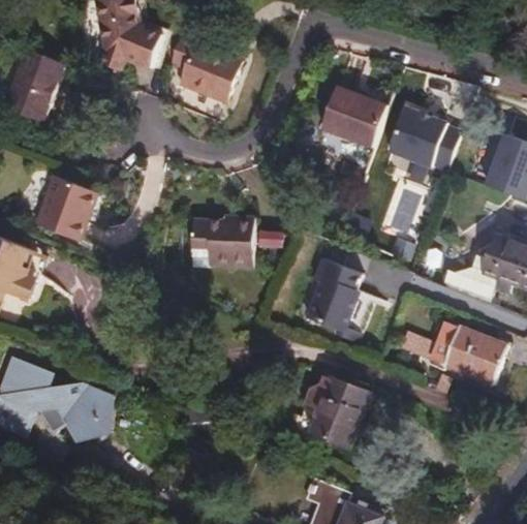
[(107,52),(104,61),(124,68),(129,56),(154,66),(167,32),(142,22),(141,18),(147,17),(143,0),(99,0),(107,52)]
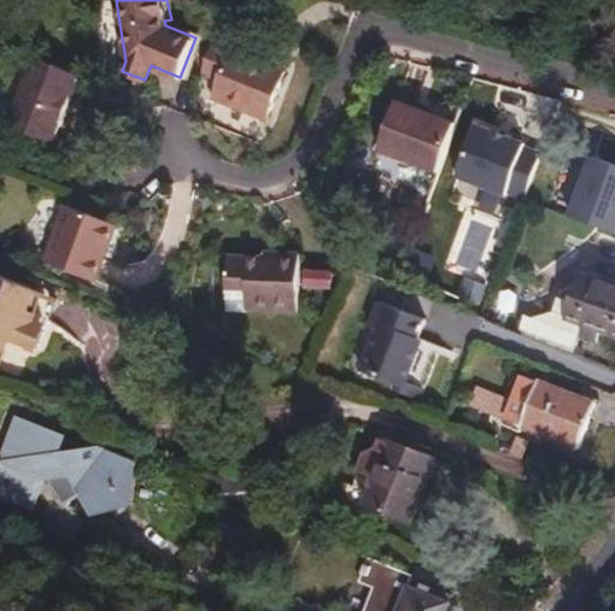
[(203,69),(221,76),(233,45),(216,37),(203,69)]
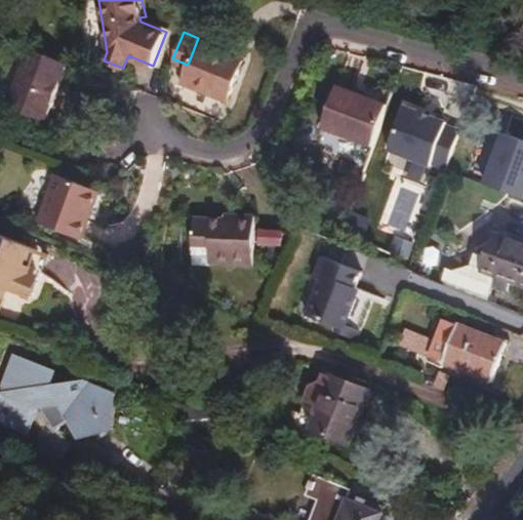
[(233,98),(249,57),(198,38),(188,65),(182,79),(233,98)]
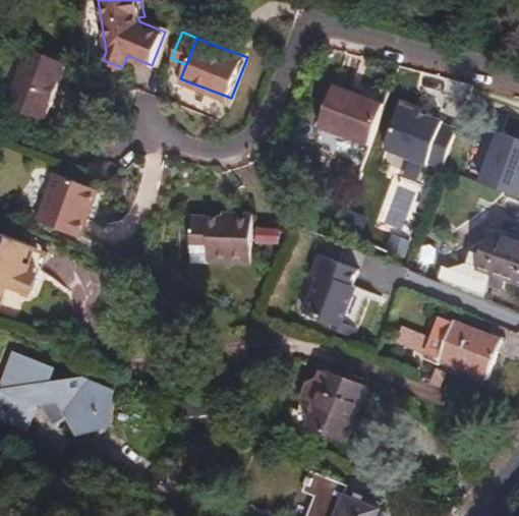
[(0,80),(0,102),(7,105),(29,53),(13,47),(0,80)]
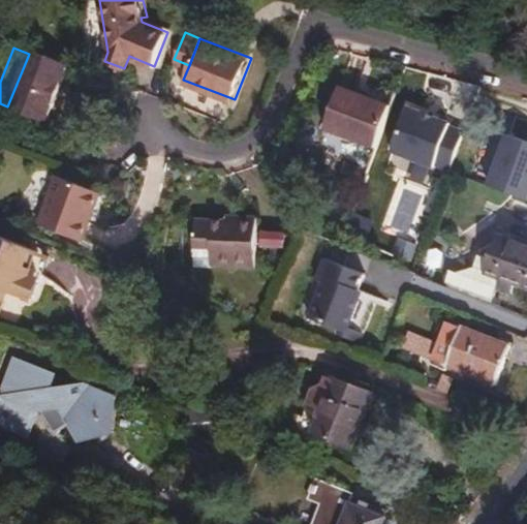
[(60,86),(68,64),(31,49),(29,54),(7,106),(6,109),(44,124),(60,86)]
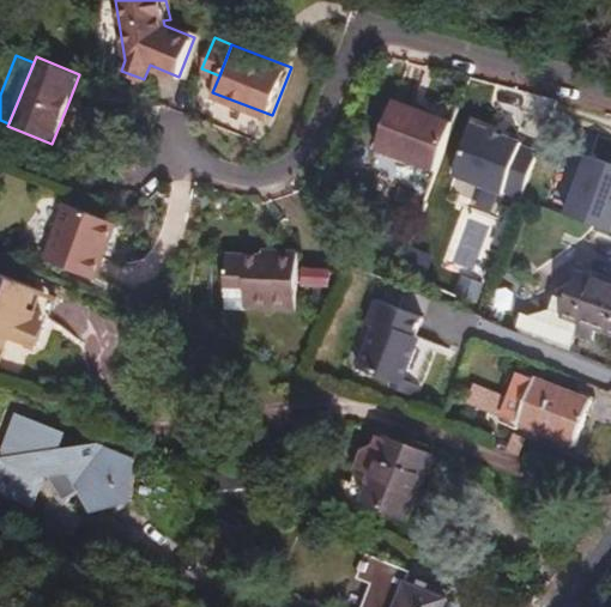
[(439,168),(458,116),(397,93),(377,144),(439,168)]
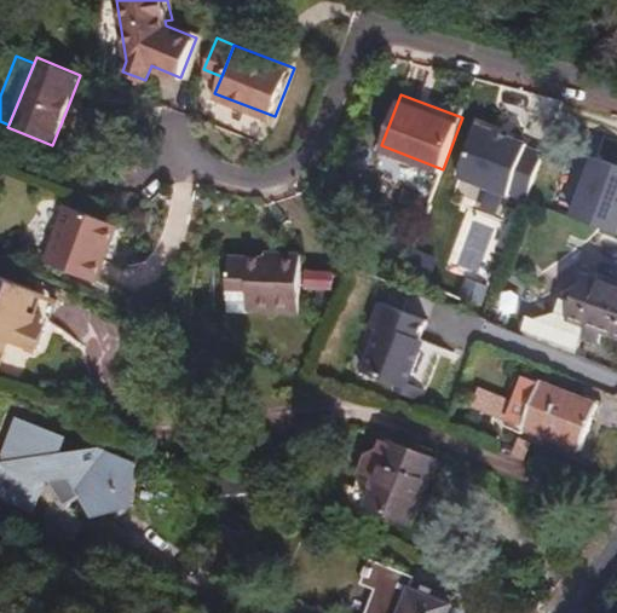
[(70,100),(52,145),(74,151),(88,115),(80,104),(70,100)]
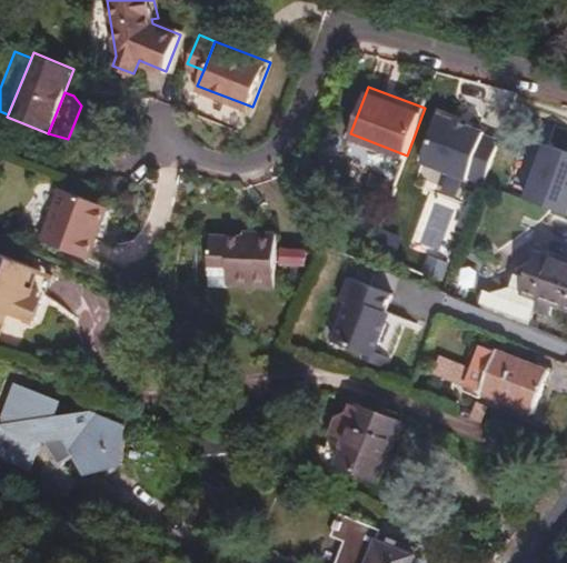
[(433,158),(488,178),(506,132),(449,111),(433,158)]
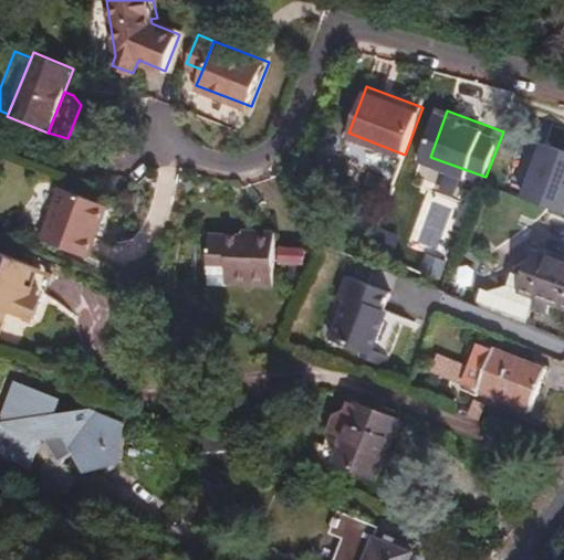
[(563,140),(549,135),(526,191),(563,205),(563,140)]
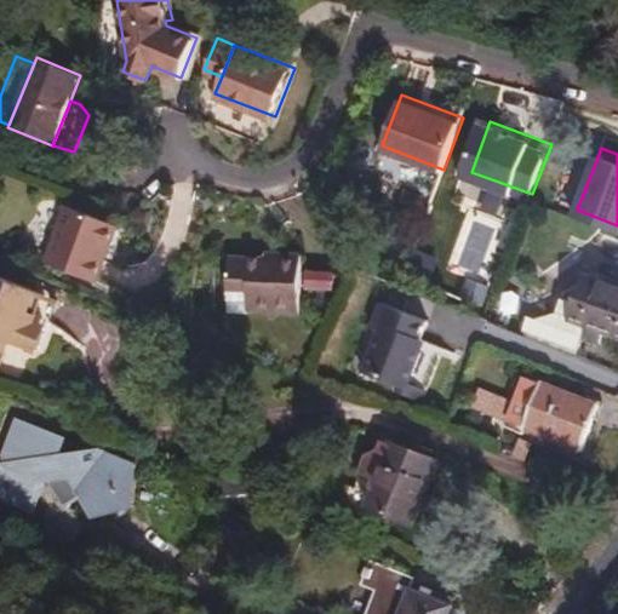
[(62,204),(40,260),(91,281),(114,224),(62,204)]
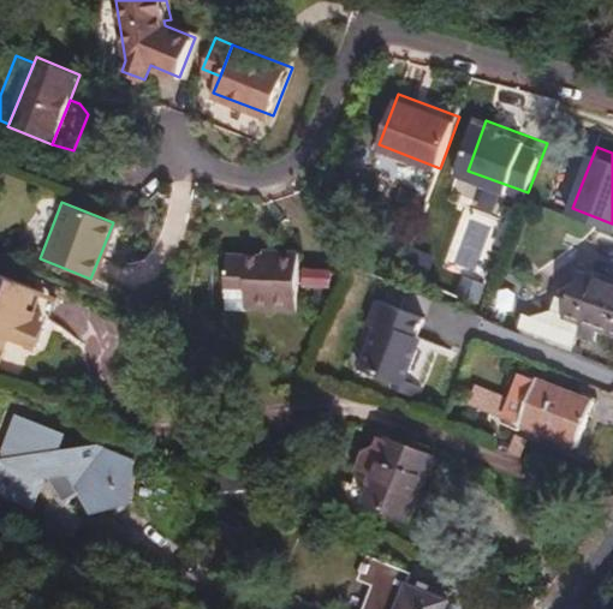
[(239,309),(315,314),(332,274),(293,272),(295,258),(222,256),(221,287),(239,288),(239,299),(239,309)]
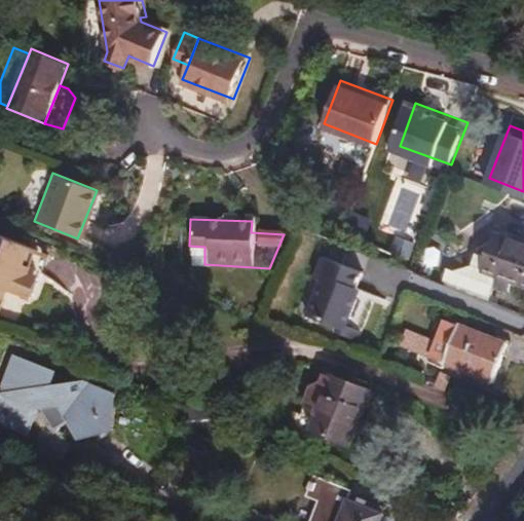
[(492,227),(479,262),(494,267),(490,277),(504,284),(509,272),(523,277),(523,245),(507,238),(509,233),(492,227)]
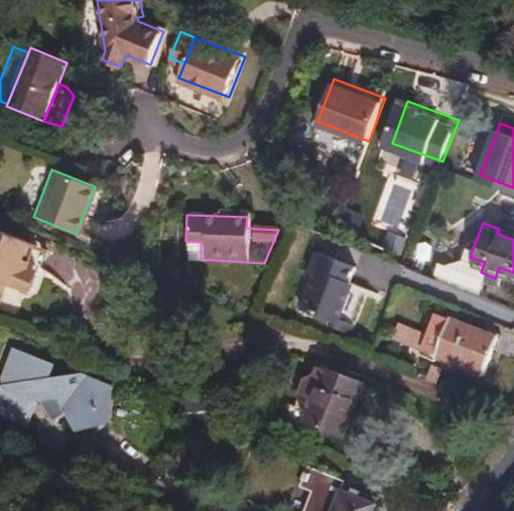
[(497,234),(513,240),(513,233),(499,229),(497,234)]
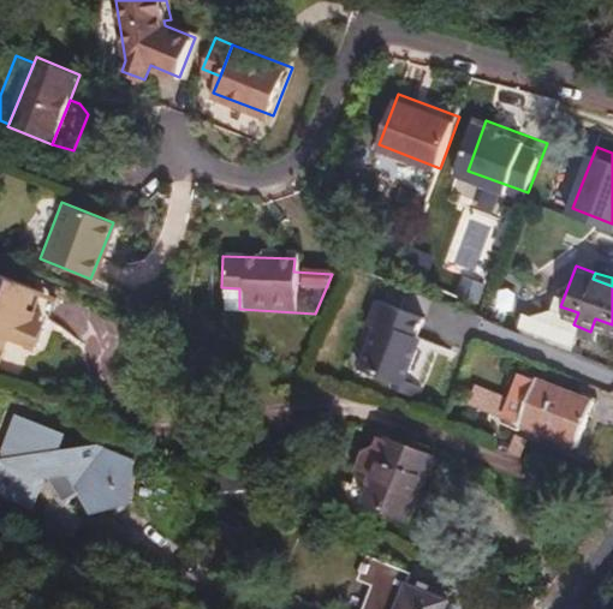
[(27,310),(35,290),(0,275),(0,358),(6,344),(31,353),(46,317),(27,310)]
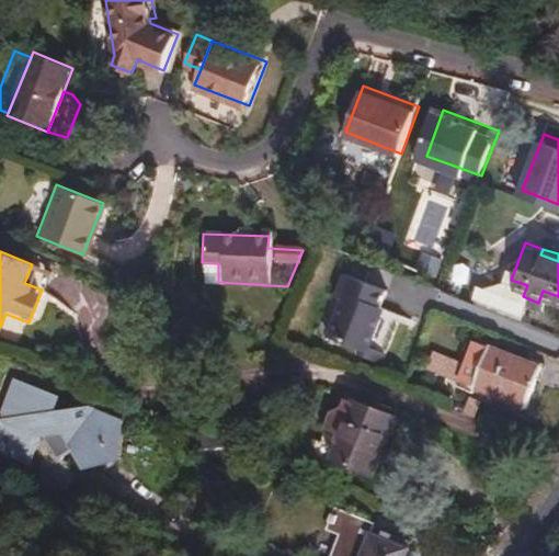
[(202,262),(201,272),(218,273),(218,263),(202,262)]
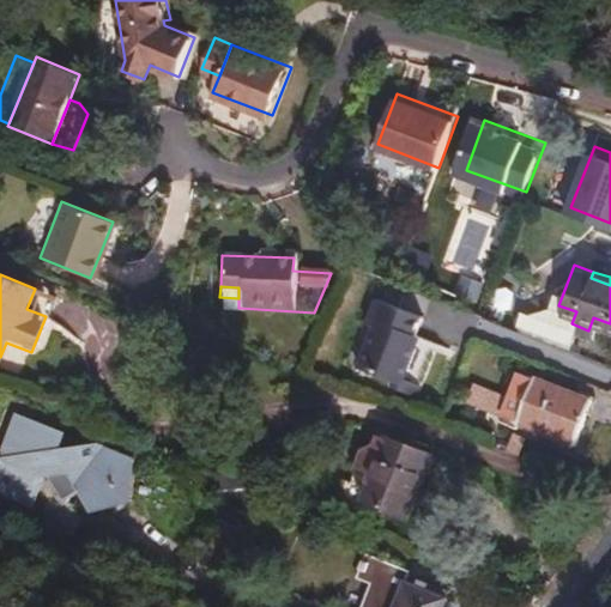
[(26,309),(46,316),(53,296),(35,289),(26,309)]
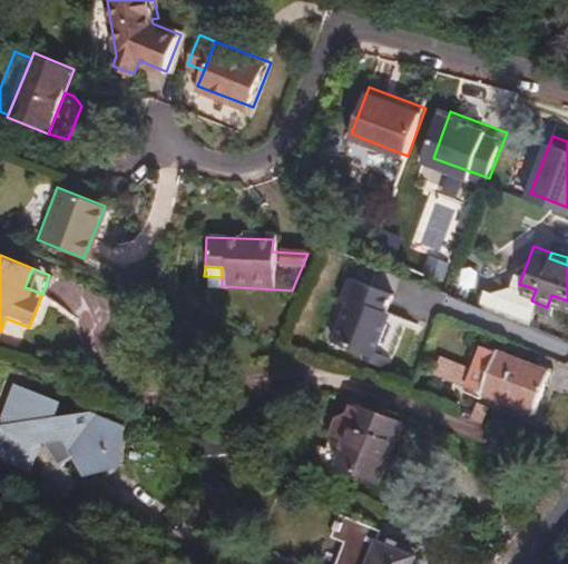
[(394,292),(352,275),(343,298),(350,302),(335,338),(366,353),(365,357),(388,365),(391,356),(376,349),(392,312),(388,309),(394,292)]
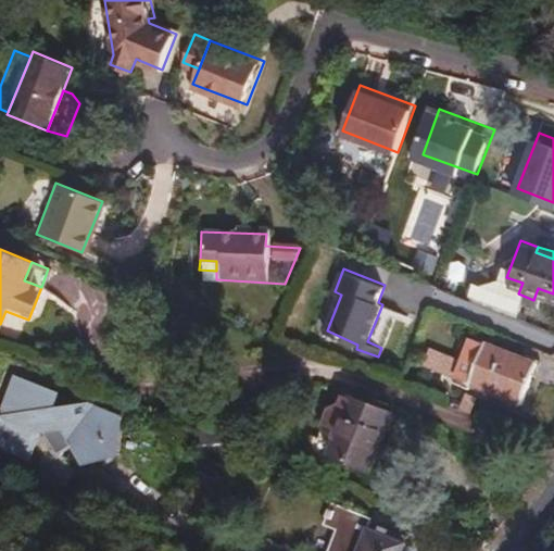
[(468,278),(462,295),(511,314),(518,293),(523,283),(506,277),(495,273),(468,278)]
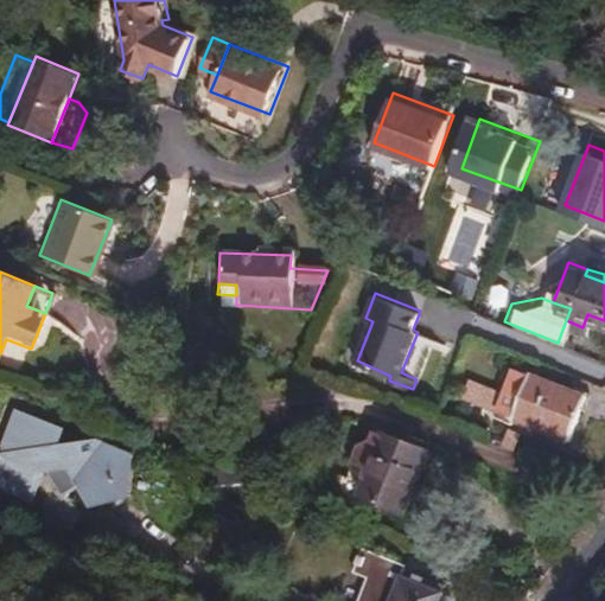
[(457,301),(452,313),(467,320),(472,308),(457,301)]
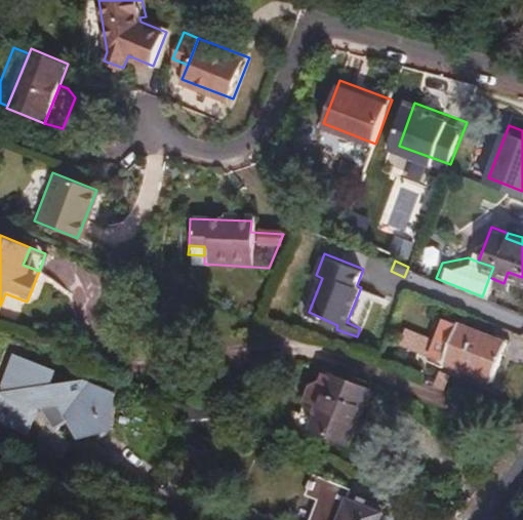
[(439,363),(487,382),(503,344),(454,325),(453,325),(440,320),(426,356),(427,357),(439,362),(439,363)]
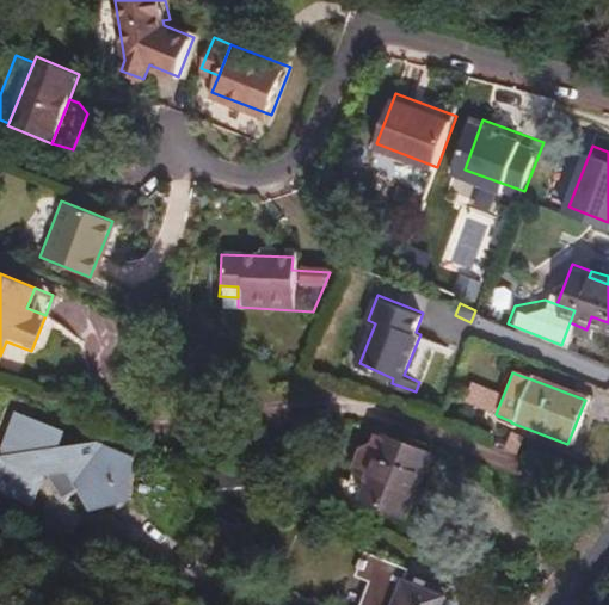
[(84,514),(124,504),(127,463),(88,449),(45,454),(45,449),(50,448),(55,437),(12,420),(6,443),(0,442),(0,500),(24,511),(35,483),(41,483),(55,505),(71,494),(84,514)]
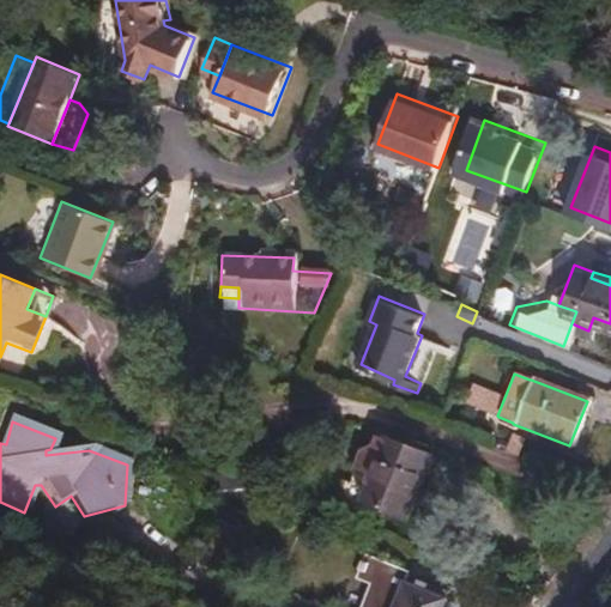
[(366,475),(356,501),(404,520),(429,455),(374,433),(370,442),(356,448),(349,468),(366,475)]
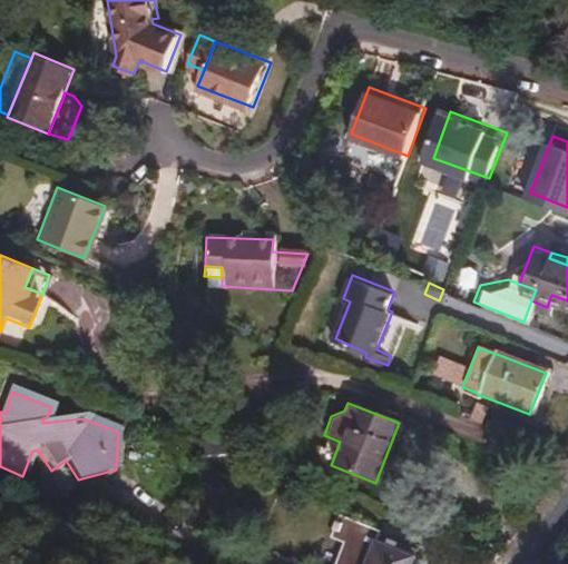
[(208,443),(208,444),(179,432),(175,443),(204,455),(193,481),(217,490),(233,452),(208,443)]
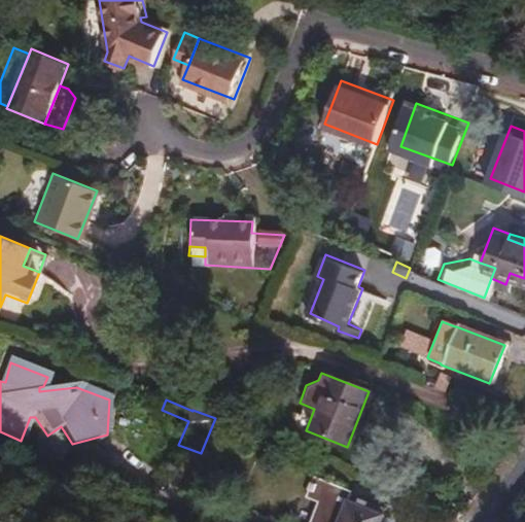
[(377,521),(380,515),(362,508),(354,505),(344,500),(348,490),(310,476),(302,497),(313,501),(305,521),(377,521)]
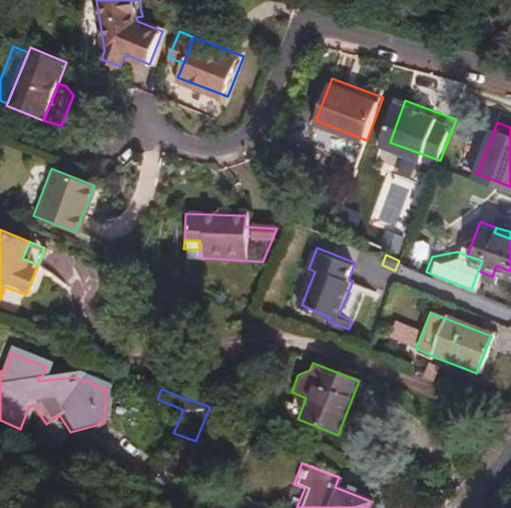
[(345,491),(353,494),(355,488),(347,485),(345,491)]
